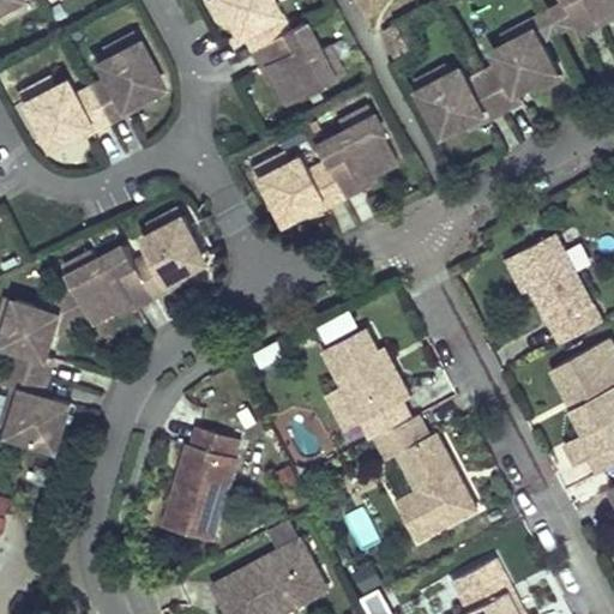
[(14,0),(0,7),(0,16),(1,18),(28,4),(25,0),(14,0)]
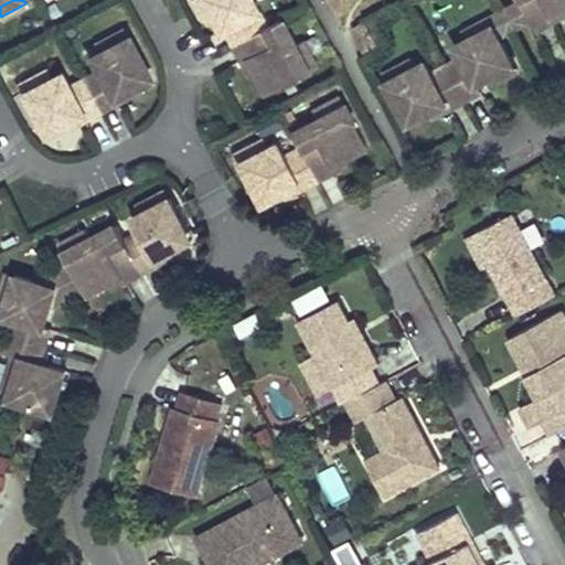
[(204,0),(195,0),(206,19),(213,16),(204,0)]
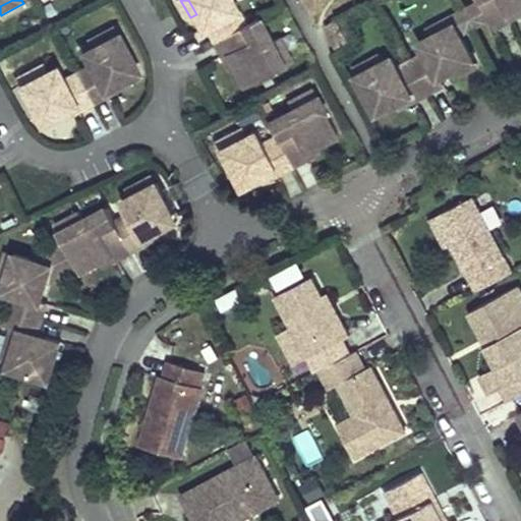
[(209,26),(216,40),(246,24),(234,0),(188,0),(196,14),(201,12),(209,26)]
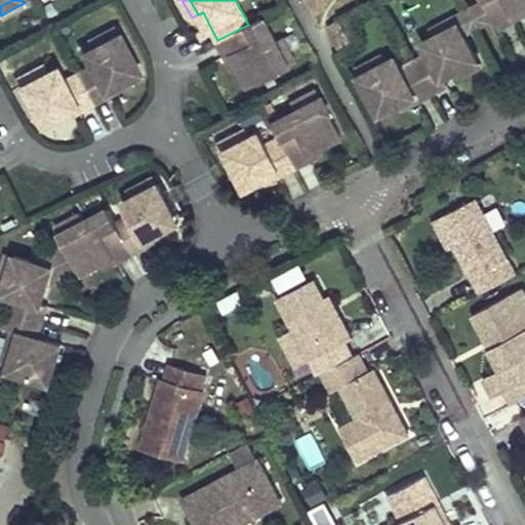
[(524,0),(485,0),(486,1),(494,17),(499,27),(515,18),(513,14),(524,7),(524,0)]
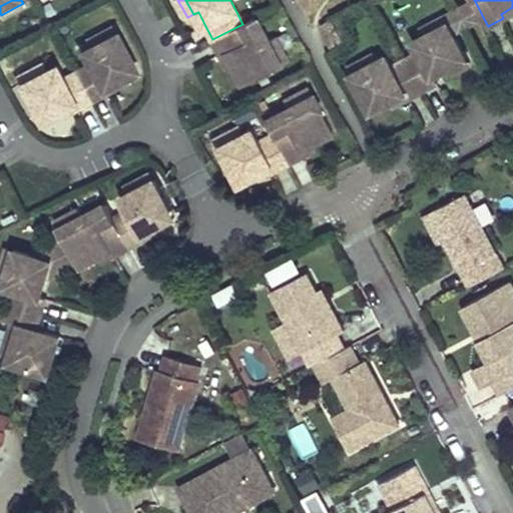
[(475,1),(460,8),(469,25),(483,17),(475,1)]
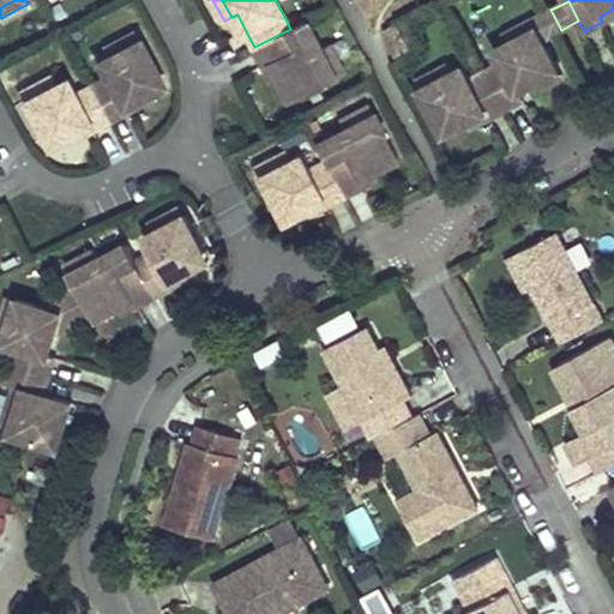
[(602,22),(613,14),(613,8),(600,17),(602,22)]
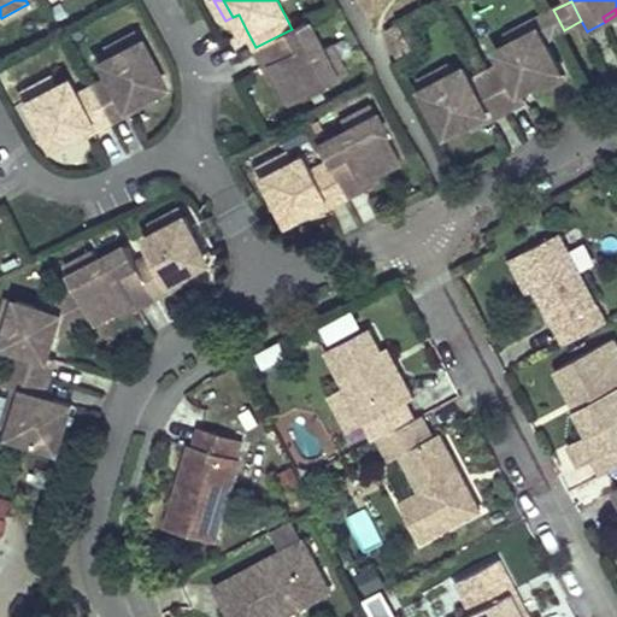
[(540,27),(547,39),(564,30),(553,10),(507,34),(511,42),(540,27)]
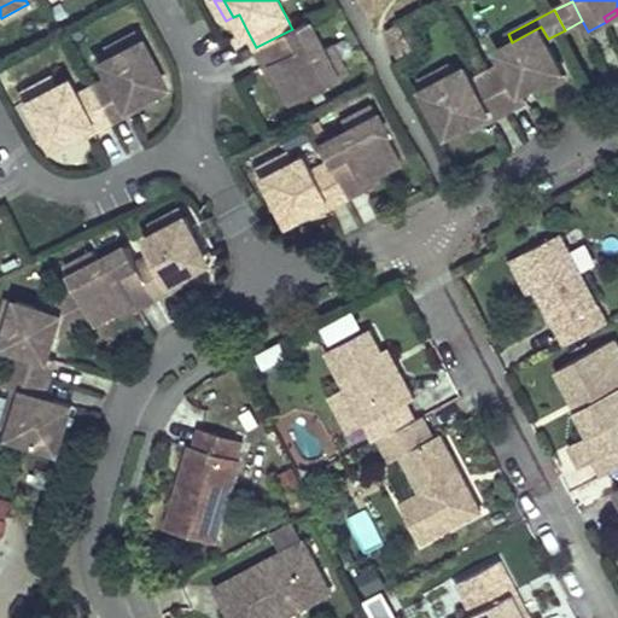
[(239,15),(233,17),(243,35),(248,31),(239,15)]
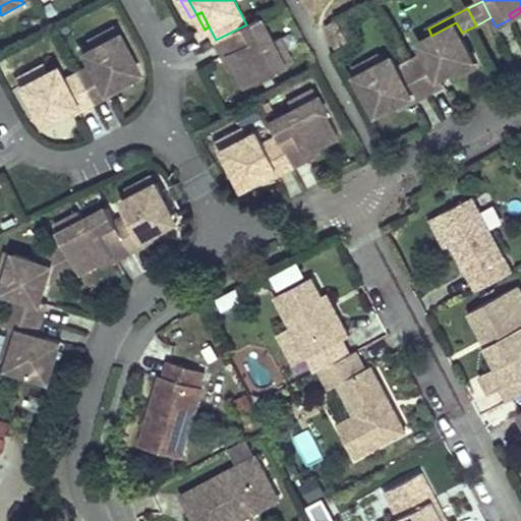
[(246,87),(286,66),(273,41),(259,17),(246,24),(216,40),(224,56),(225,55),(229,53),(236,67),(246,87)]
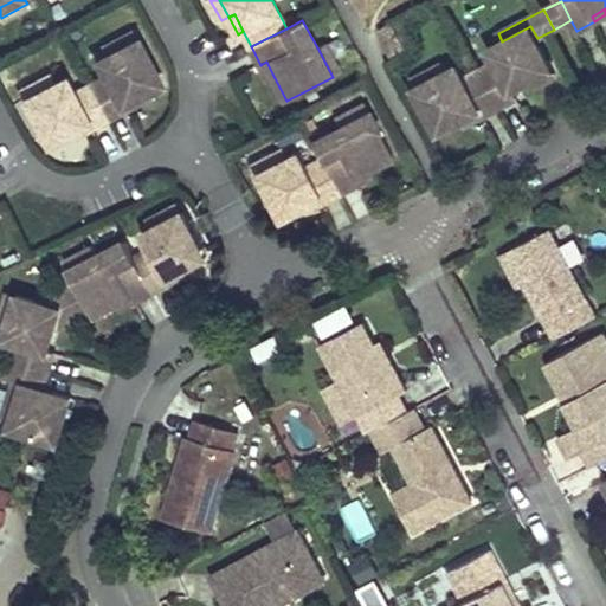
[(392,23),(379,30),(392,56),(406,49),(392,23)]
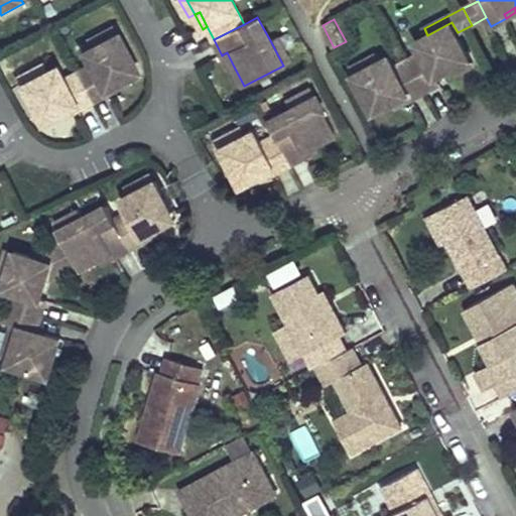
[(409,58),(426,90),(440,83),(436,76),(434,71),(448,63),(450,68),(471,57),(458,32),(452,22),(427,35),(417,40),(423,52),(409,58)]
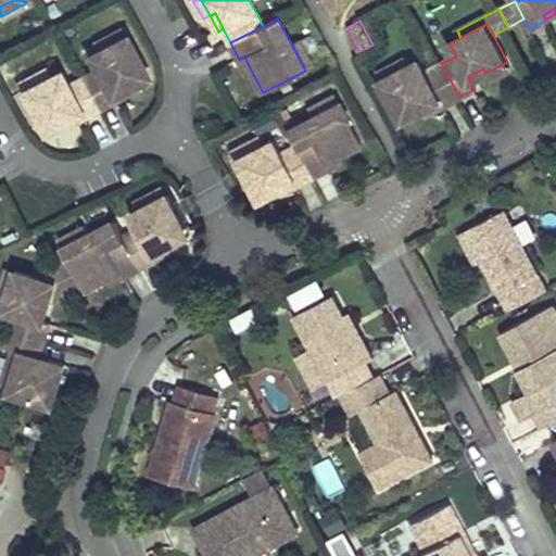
[(100,51),(128,36),(125,28),(96,43),(100,51)]
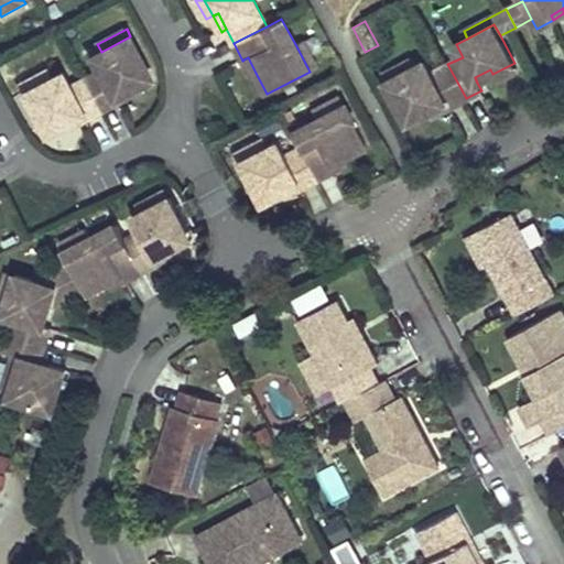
[(101,110),(118,101),(118,100),(116,97),(132,88),(128,80),(149,69),(130,36),(101,52),(93,56),(100,71),(85,78),(101,110)]
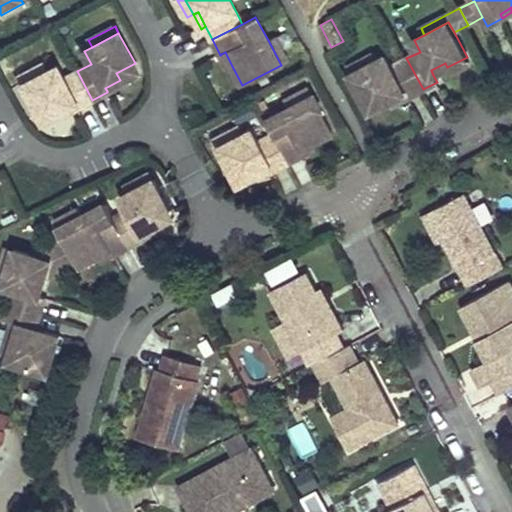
[(274,37),(268,40),(281,65),(287,61),(274,37)]
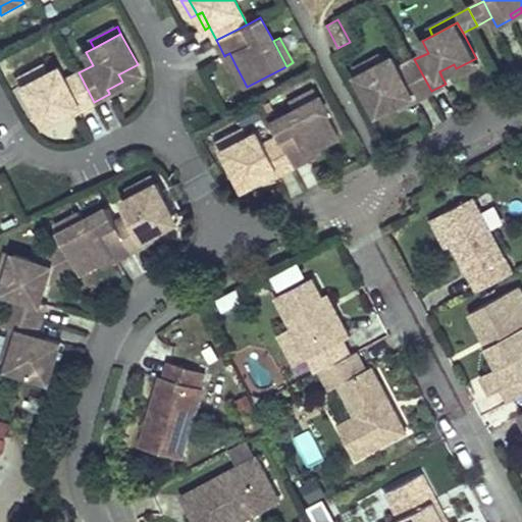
[(225,55),(232,69),(237,67),(229,53),(225,55)]
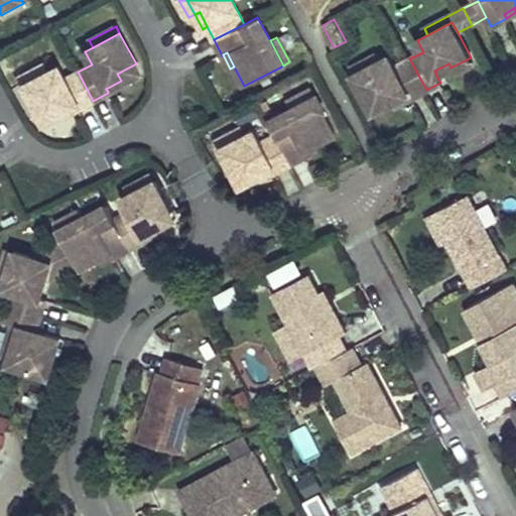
[(382,59),(378,53),(352,68),(355,74),(382,59)]
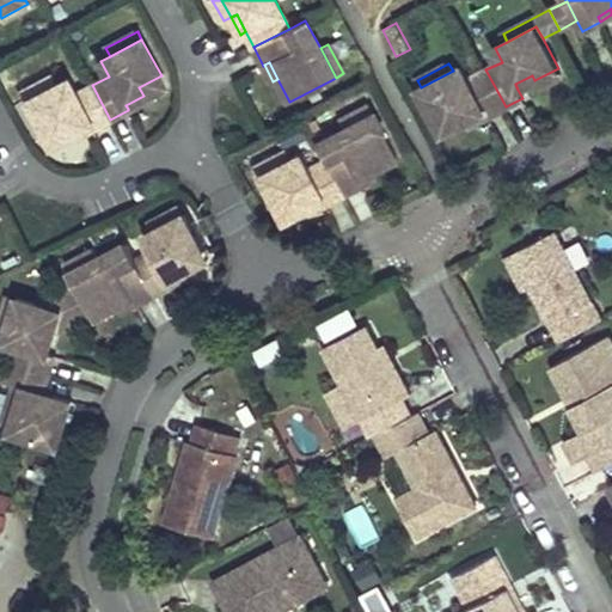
[(506,106),(485,69),(469,79),(463,66),(453,71),(421,87),(441,124),(463,112),(466,121),(484,111),(488,116),(506,106)]
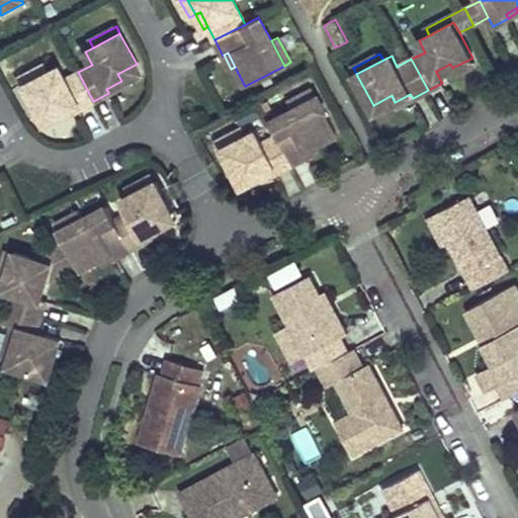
[(472,58),(452,68),(455,75),(476,64),(472,58)]
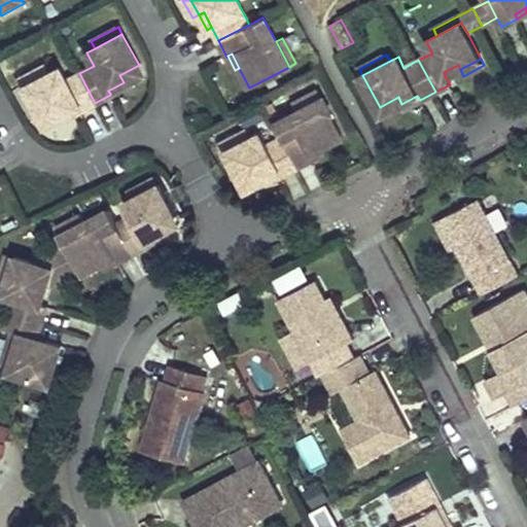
[(23,85),(50,71),(46,65),(20,79),(23,85)]
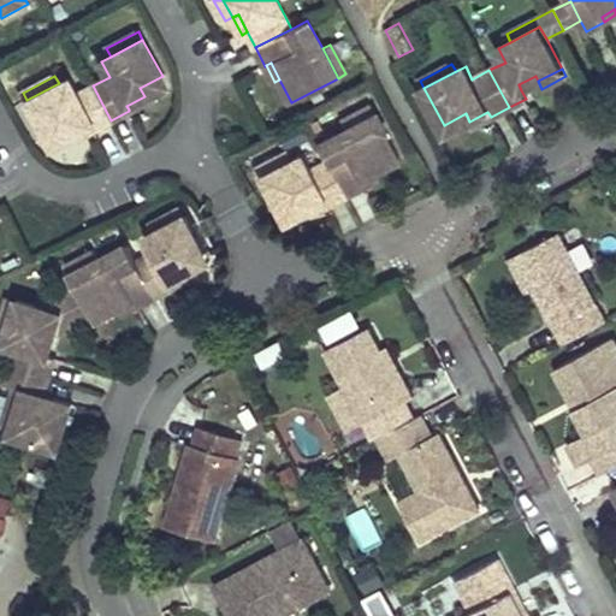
[(163,76),(140,88),(144,96),(166,84),(163,76)]
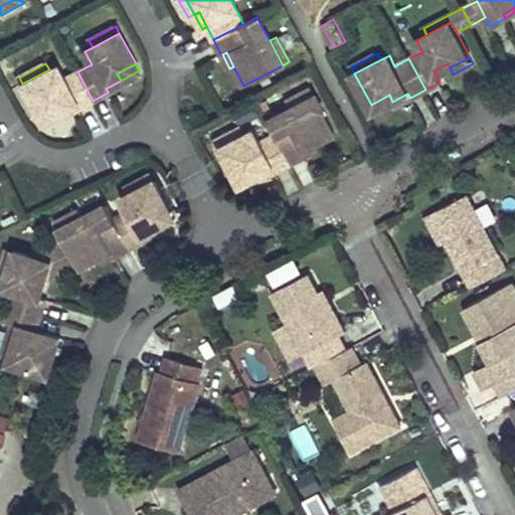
[(436,75),(450,67),(448,63),(434,70),(436,75)]
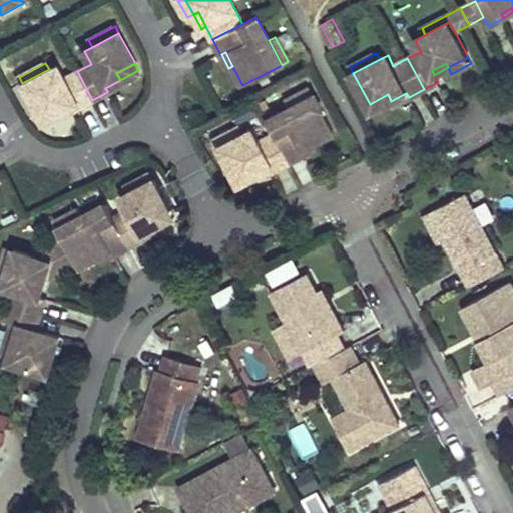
[(49,69),(22,83),(38,114),(57,105),(60,111),(75,103),(77,107),(78,107),(92,100),(77,71),(63,79),(56,65),(49,69)]
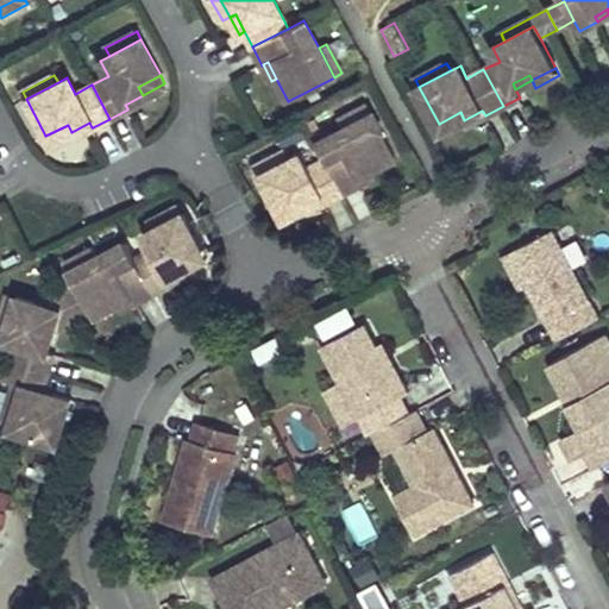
[(125,105),(127,108),(145,99),(143,95),(125,105)]
